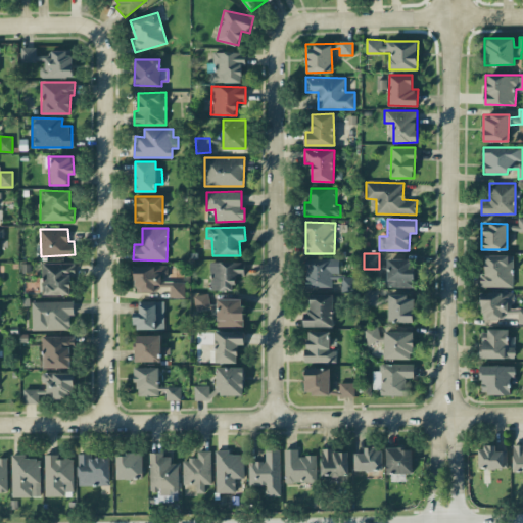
[(480,286),(513,287),(513,254),(485,254),(485,273),(480,273),(480,286)]
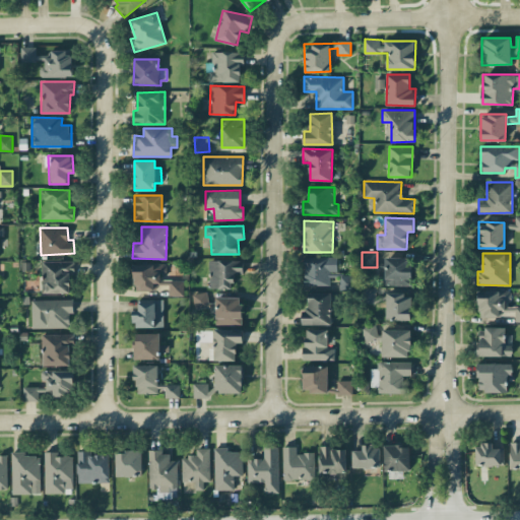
[(304,284),(330,285),(330,277),(335,277),(335,285),(346,285),(346,273),(337,273),(337,257),(304,257),(304,284)]
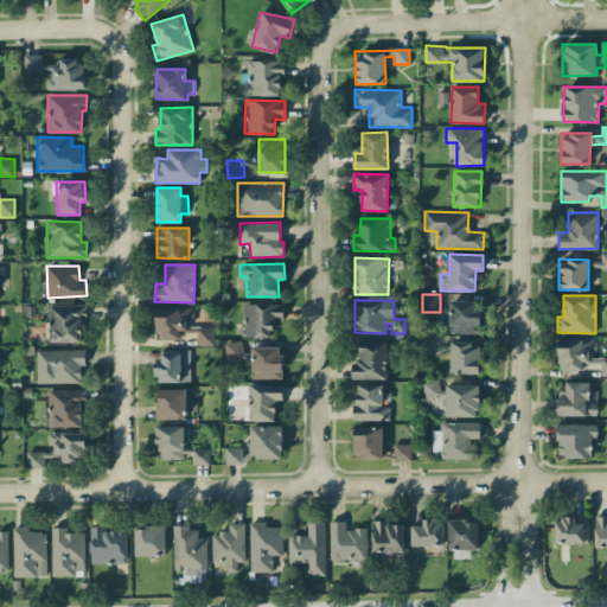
[(448,333),(480,333),(481,300),(449,300),(448,333)]
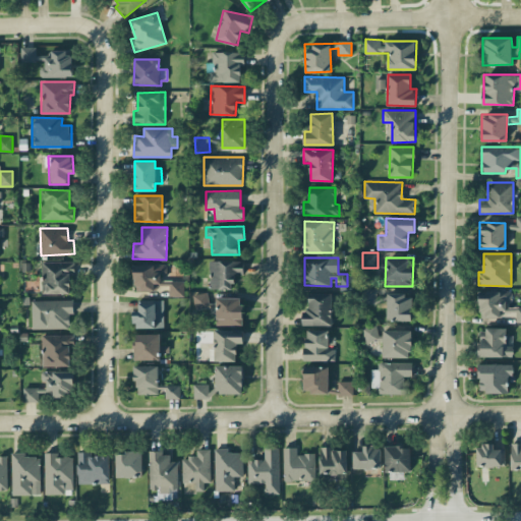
[(243,261),(210,259),(209,289),(233,289),(234,275),(243,275),(243,261)]
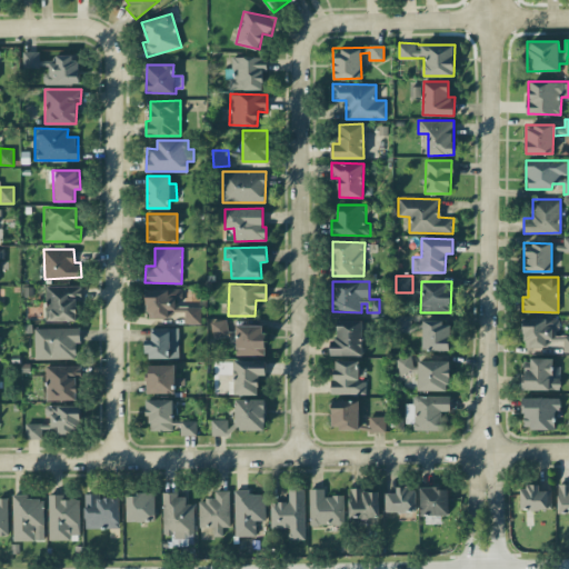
[(81,286),(46,286),(46,320),(77,320),(76,296),(81,296),(81,286)]
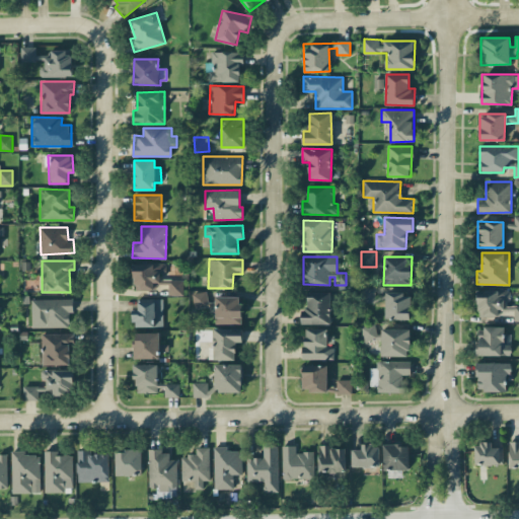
[(134,264),(134,290),(157,290),(157,284),(168,284),(168,295),(183,295),(183,278),(166,278),(165,263),(134,264)]
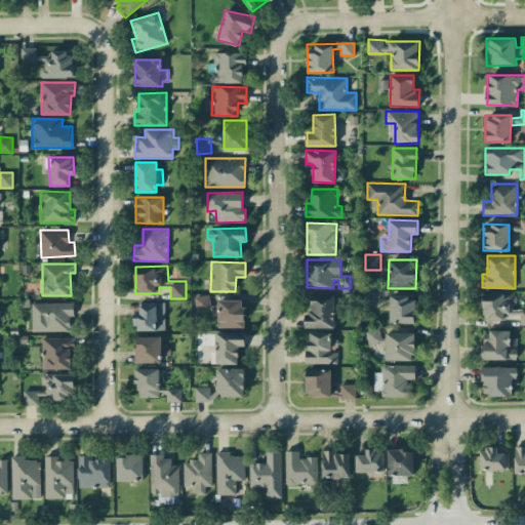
[(379,291),(364,290),(364,306),(379,307),(379,291)]
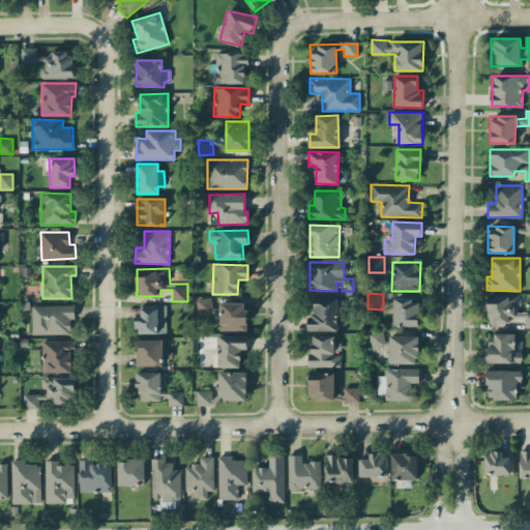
[(488,296),(489,322),(525,321),(525,327),(529,327),(529,310),(521,311),(521,295),(488,296)]
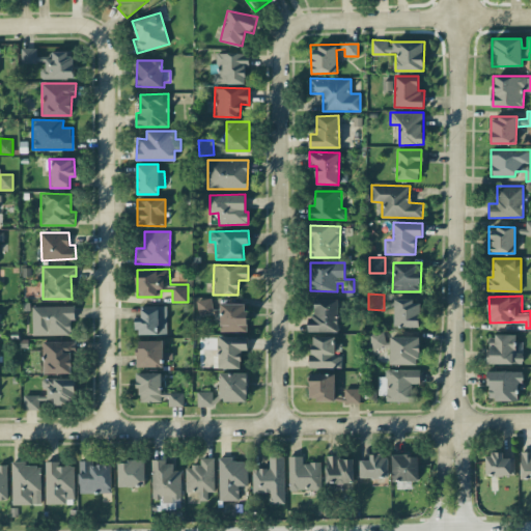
[(198,314),(215,313),(214,298),(197,299),(198,314)]
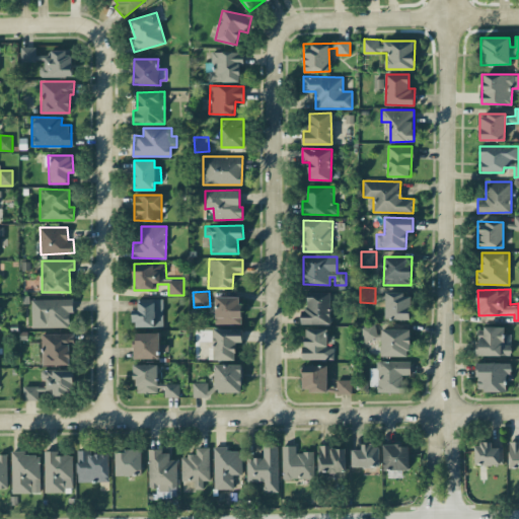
[(330,292),(307,292),(307,308),(302,308),(301,323),(330,323),(330,292)]
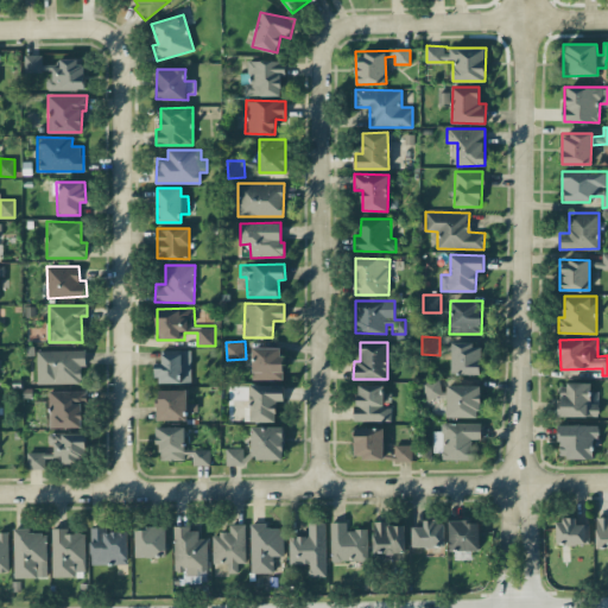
[(481,343),(451,343),(451,373),(481,374),(481,343)]
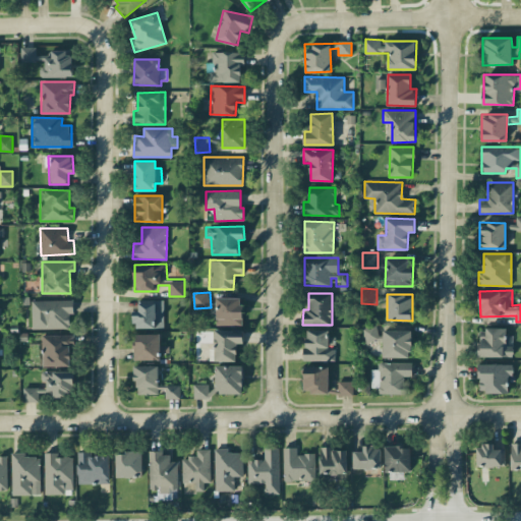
[(216,325),(241,325),(242,297),(216,297),(216,325)]
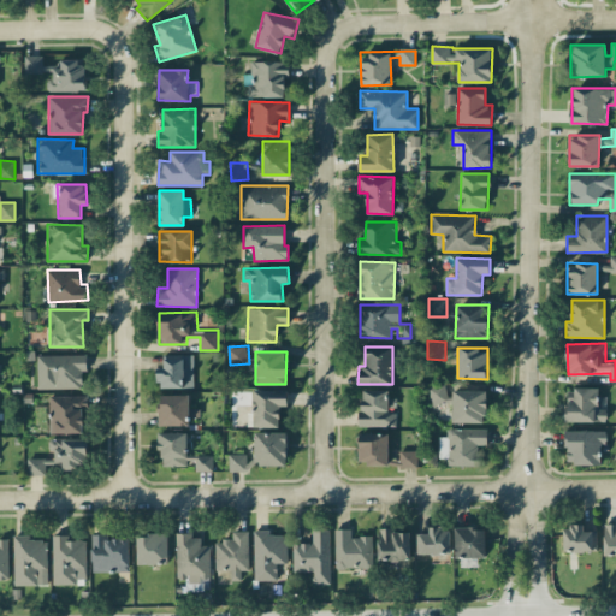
[(37,389),(82,389),(82,371),(87,371),(87,355),(37,355),(37,389)]
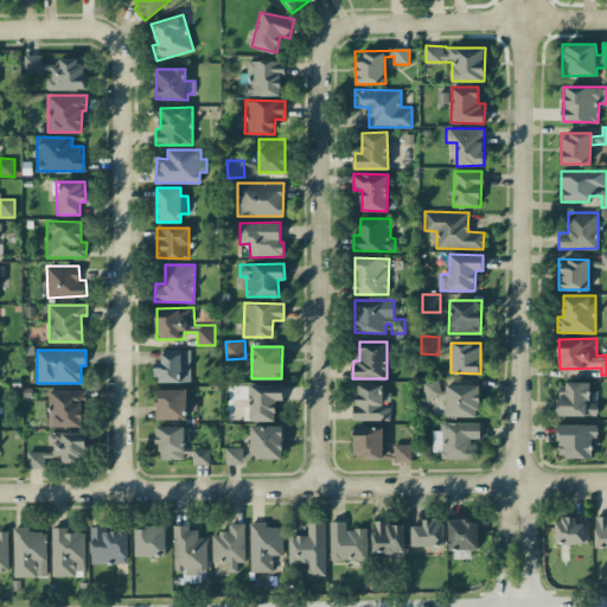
[(157,382),(191,382),(191,350),(161,350),(161,362),(157,362),(157,382)]
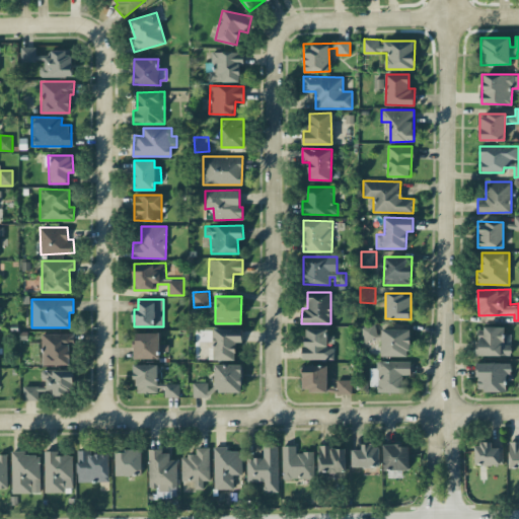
[(360,326),(363,342),(378,339),(375,323),(360,326)]
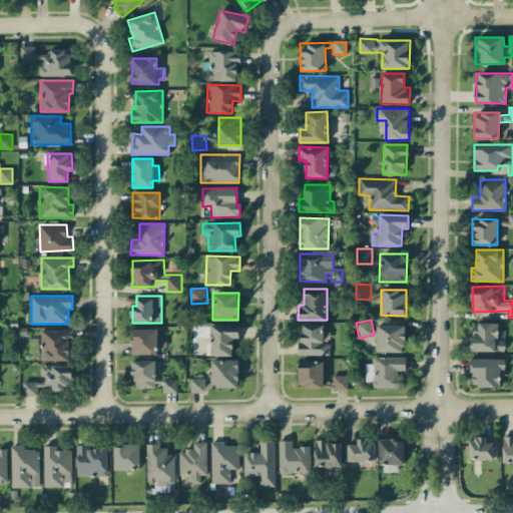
[(472,351),(504,352),(505,331),(498,330),(498,324),(472,323),(472,351)]
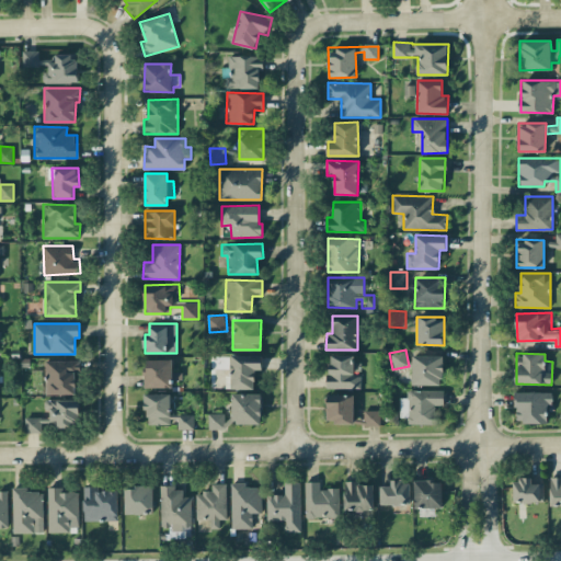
[(262,355),(231,355),(231,389),(255,389),(254,369),(262,369),(262,355)]
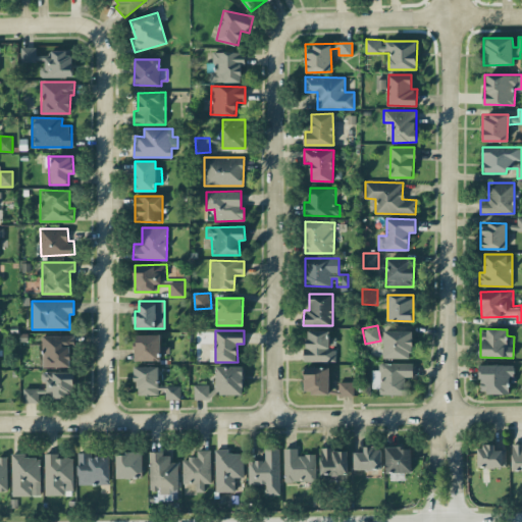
[(306,361),(335,361),(335,346),(335,336),(325,337),(325,330),(305,330),(306,361)]
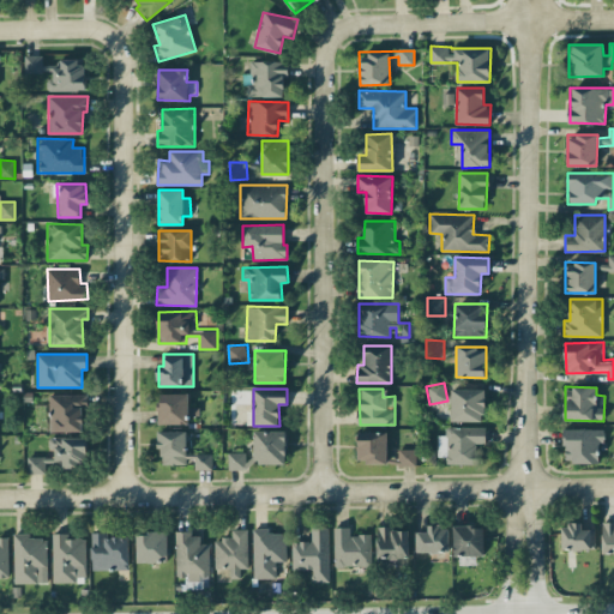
[(485,389),(451,389),(451,421),(485,421),(485,389)]
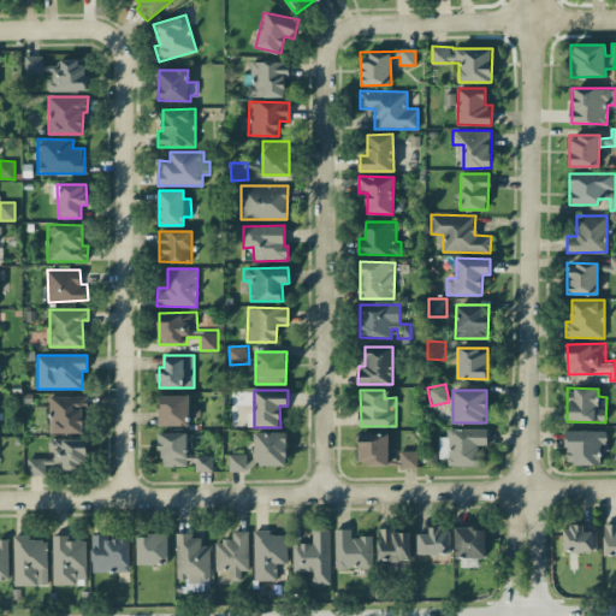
[(51,433),(83,432),(83,408),(87,408),(87,395),(49,396),(51,433)]
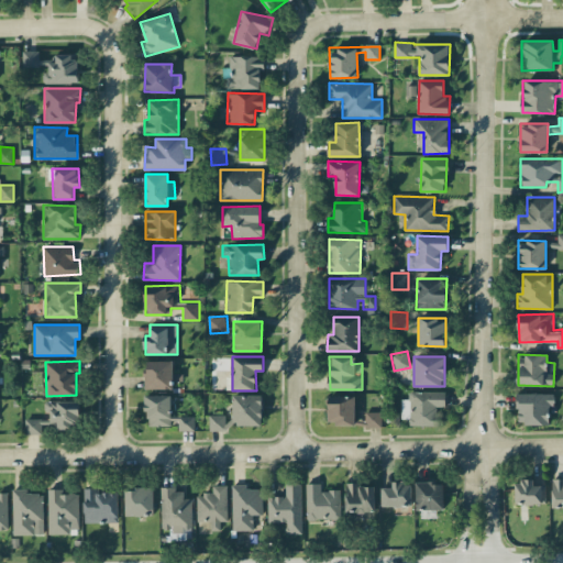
[(145,388),(173,389),(173,381),(183,381),(183,374),(173,374),(173,361),(146,361),(145,388)]
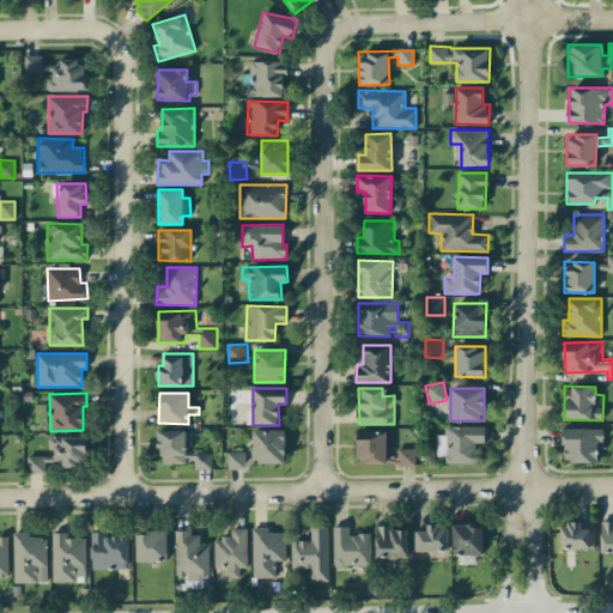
[(475,463),(477,443),(485,443),(485,426),(444,426),(444,435),(437,435),(437,455),(444,456),(444,462),(475,463)]
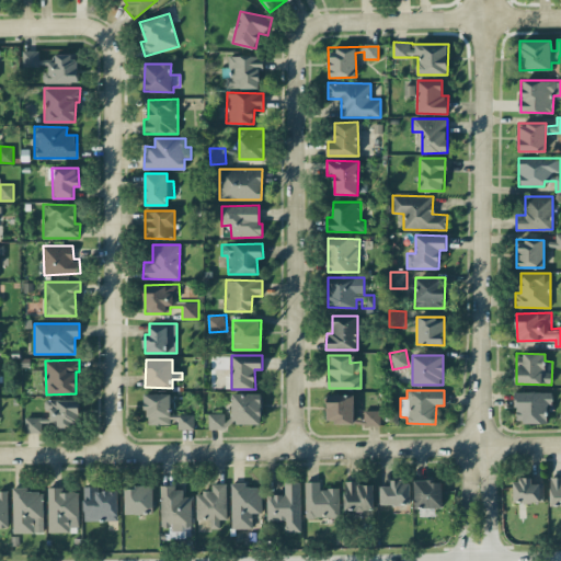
[(515,422),(545,423),(546,405),(552,405),(552,392),(516,391),(515,422)]
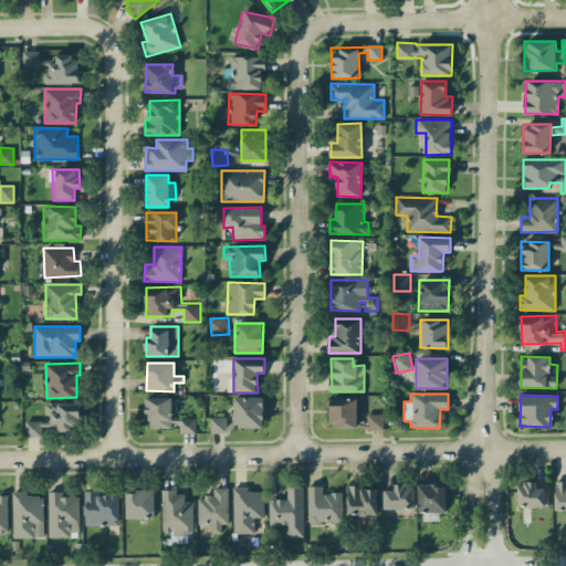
[(173,428),(171,397),(146,397),(147,428),(173,428)]
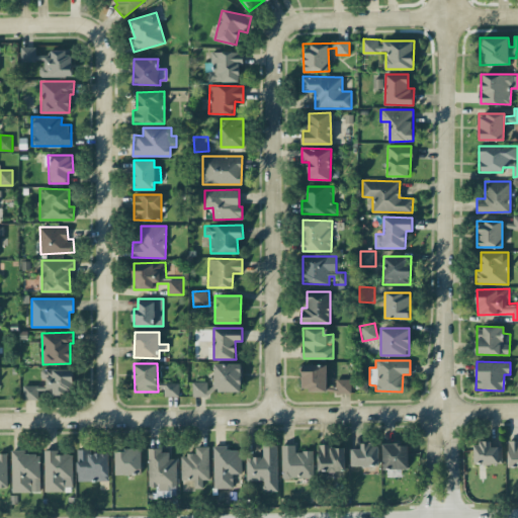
[(241,363),(214,363),(214,391),(242,391),(241,363)]
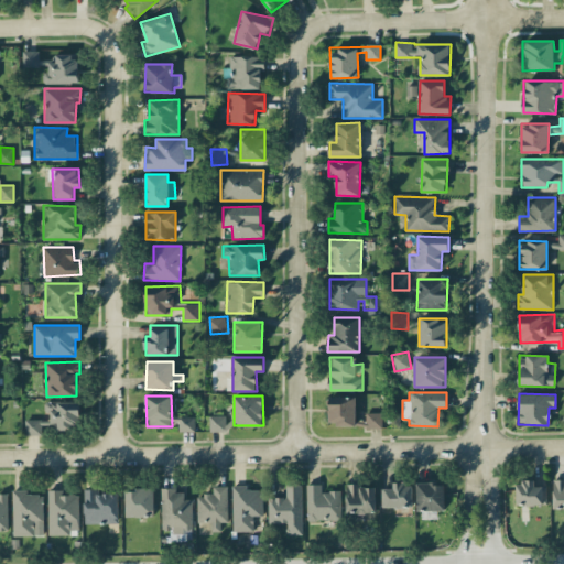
[(356,397),(329,397),(328,424),(355,425),(356,397)]
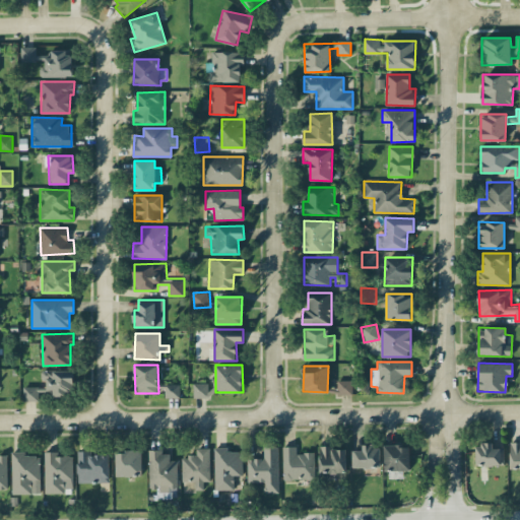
[(74,371),(44,370),(43,387),(23,386),(23,400),(39,400),(39,391),(51,391),(51,396),(73,396),(74,371)]
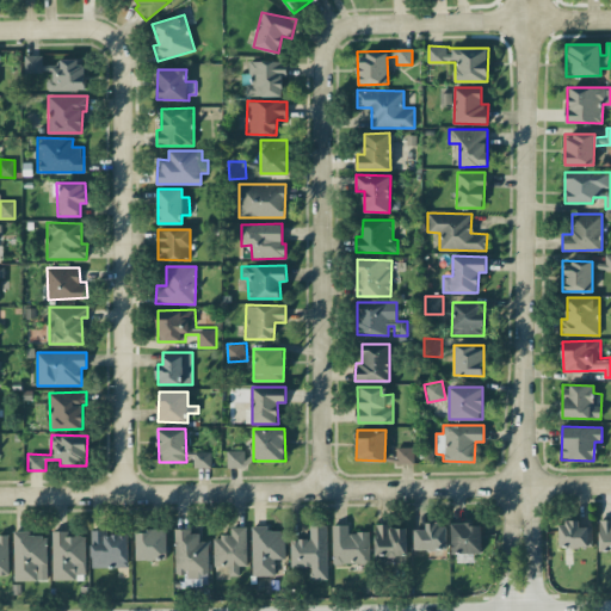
[(227,468),(244,467),(244,450),(227,450),(227,468)]
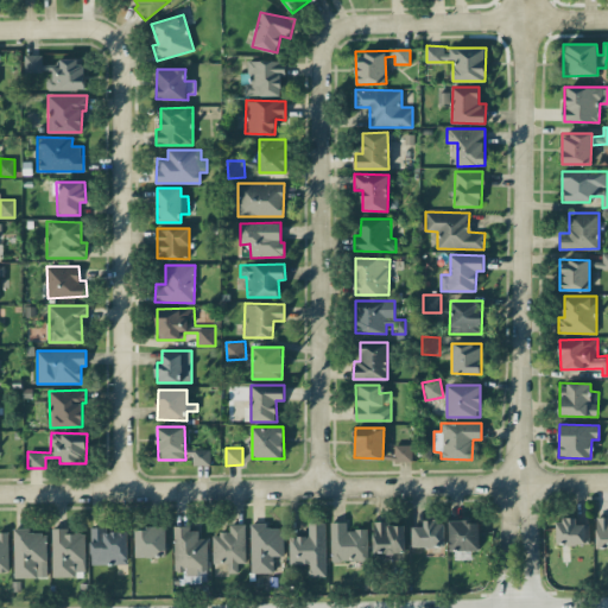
[(209,449),(185,449),(185,455),(192,455),(192,464),(209,466),(209,449)]
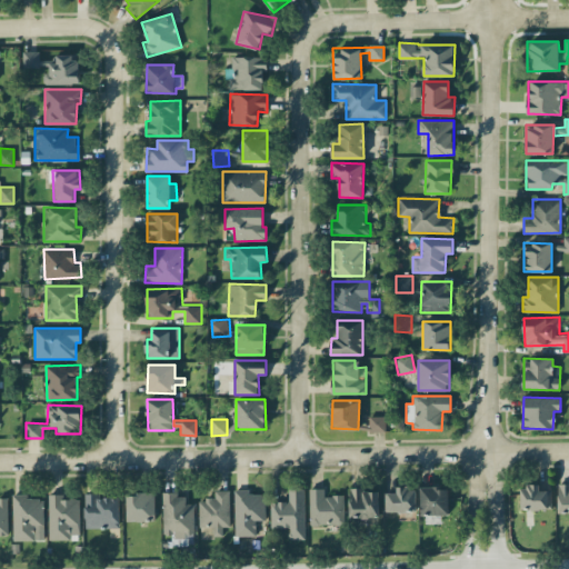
[(540,485),(520,486),(521,509),(551,509),(551,490),(540,490),(540,485)]
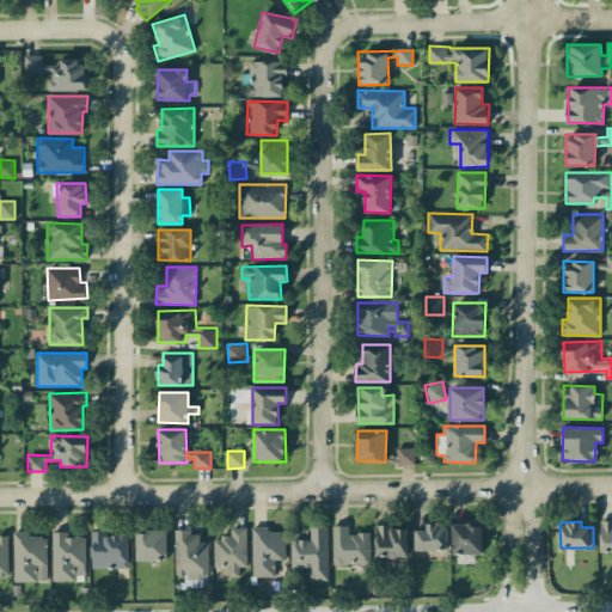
[(611,521),(600,521),(600,551),(611,551),(611,521)]
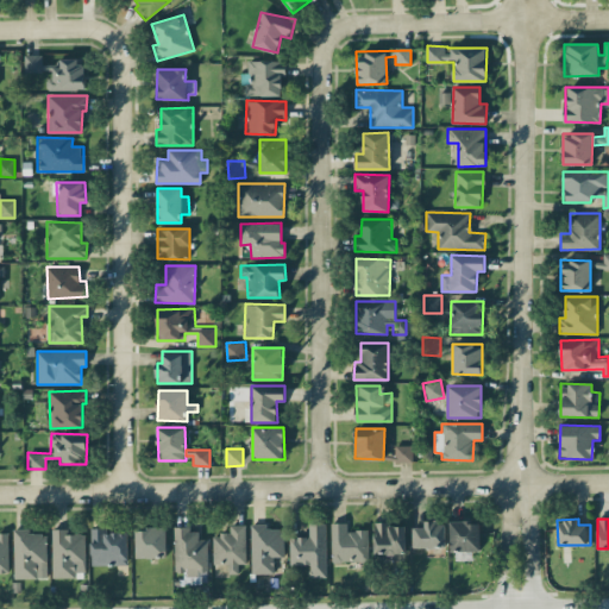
[(406,526),(387,526),(387,521),(374,521),(374,554),(406,554),(406,526)]
